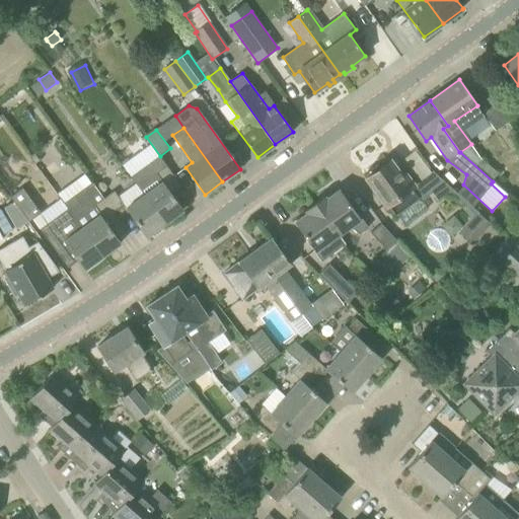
[(40,160),(34,153),(29,156),(35,163),(40,160)]
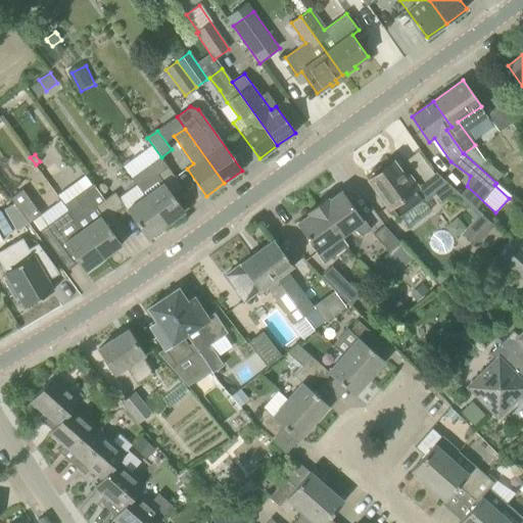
[(140,188),(145,197),(165,226),(185,211),(173,195),(183,188),(168,168),(160,157),(132,178),(140,188)]
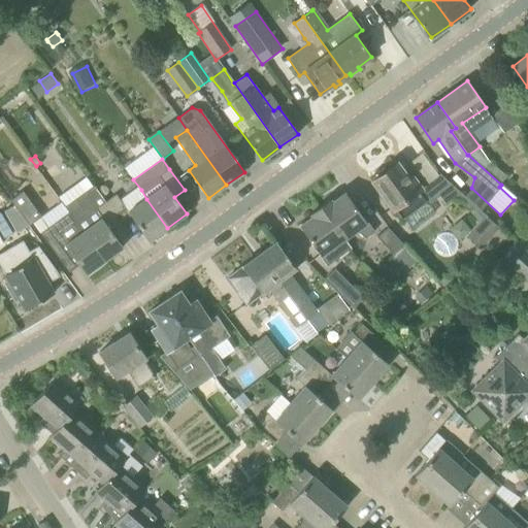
[(463,199),(465,196),(440,173),(438,174),(428,183),(421,189),(411,177),(408,179),(397,164),(386,172),(383,168),(373,175),(376,179),(372,182),(393,209),(395,208),(410,229),(434,211),(428,204),(439,196),(446,204),(453,198),(463,199)]
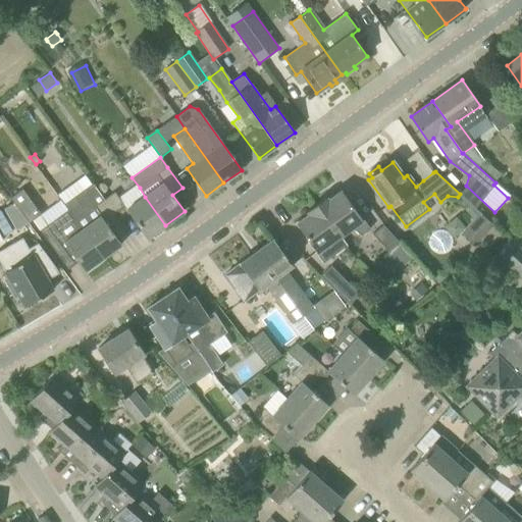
[(41,215),(22,191),(11,199),(30,223),(33,221),(41,215)]
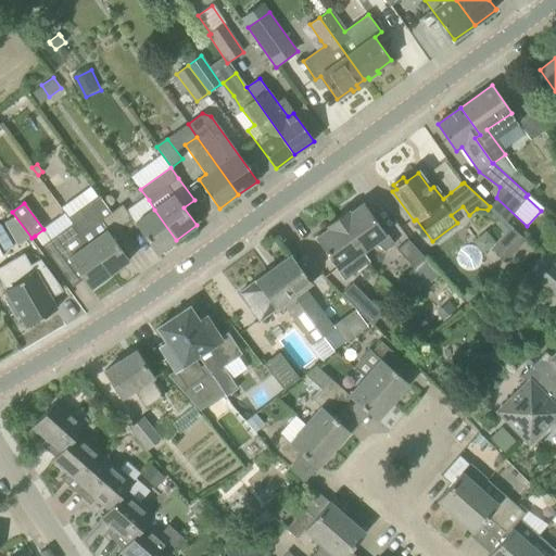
[(342,214),(337,217),(362,252),(363,252),(375,243),(384,251),(394,244),(387,235),(386,235),(363,203),(344,217),(342,214)]
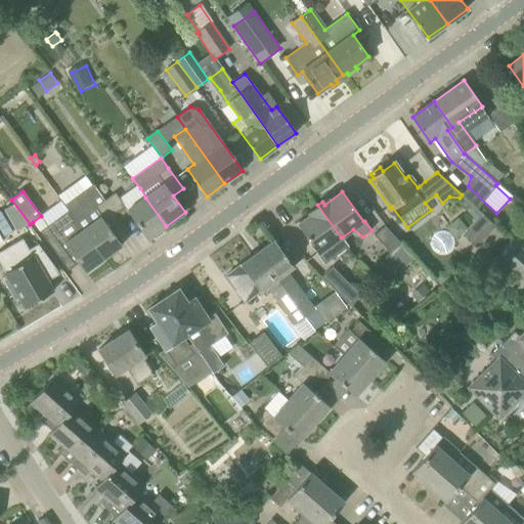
[(130,214),(148,238),(166,226),(145,198),(128,211),(116,193),(104,202),(120,222),(130,214)]
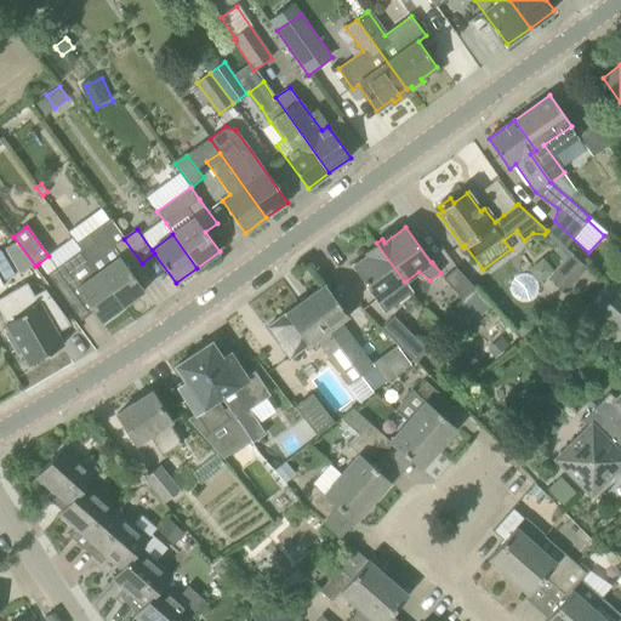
[(563,261),(562,262),(554,271),(551,274),(548,277),(565,292),(568,290),(587,267),(565,248),(547,231),(545,234),(541,237),(563,261)]
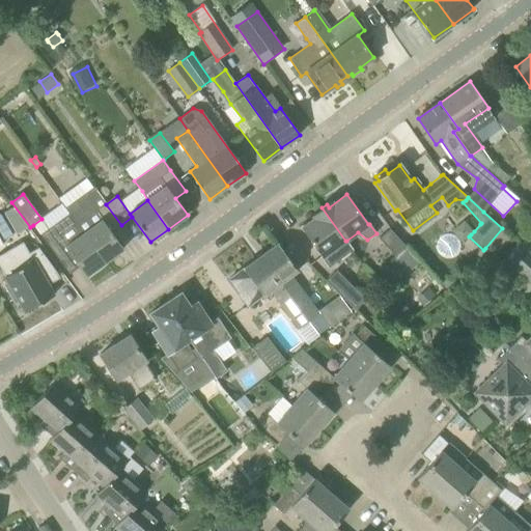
[(75,259),(86,276),(104,262),(84,234),(62,203),(42,219),(33,225),(49,246),(48,247),(63,268),(75,259)]
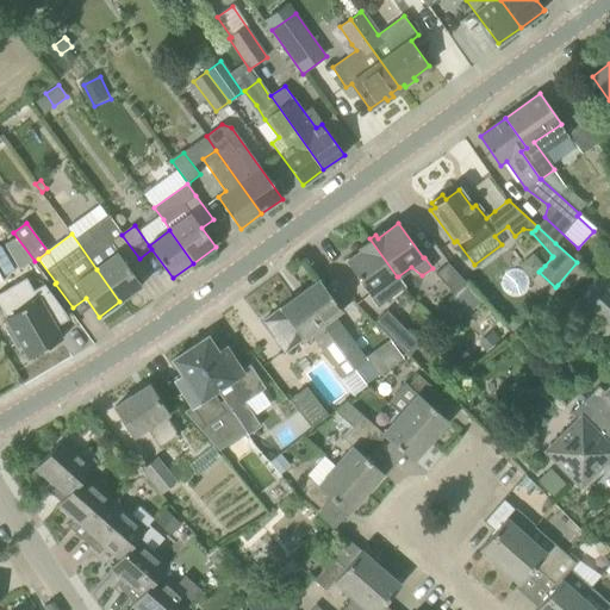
[(119,302),(142,286),(128,267),(139,259),(122,235),(100,250),(107,261),(97,269),(119,302)]
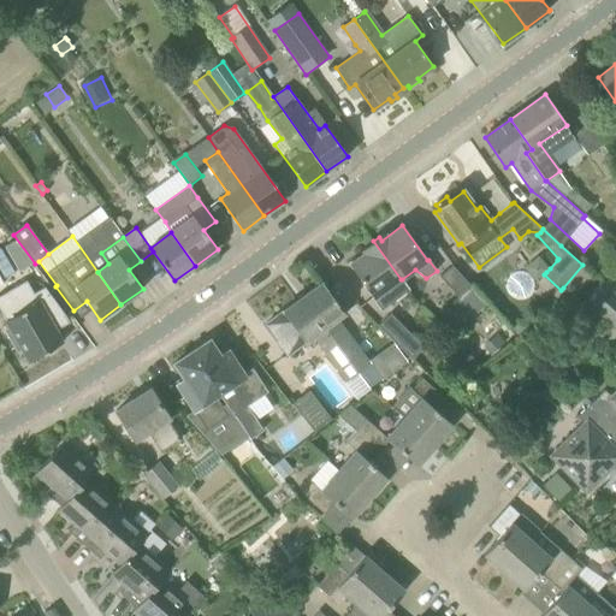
[(31,265),(17,240),(5,247),(19,272),(31,265)]
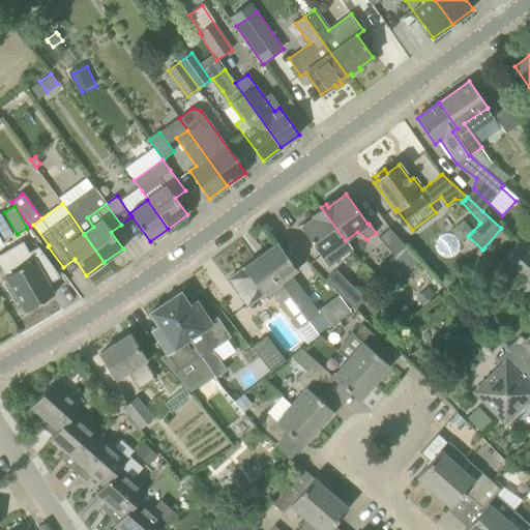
[(345,240),(321,207),(317,211),(319,213),(300,227),(322,257),(321,258),(328,267),(353,249),(346,240),(345,240)]
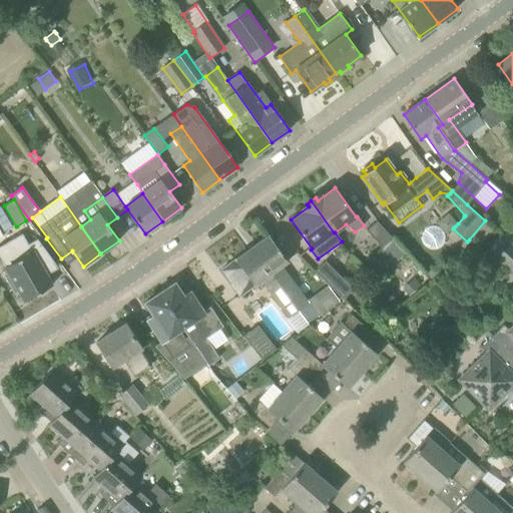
[(383,249),(394,239),(377,221),(366,230),(383,249)]
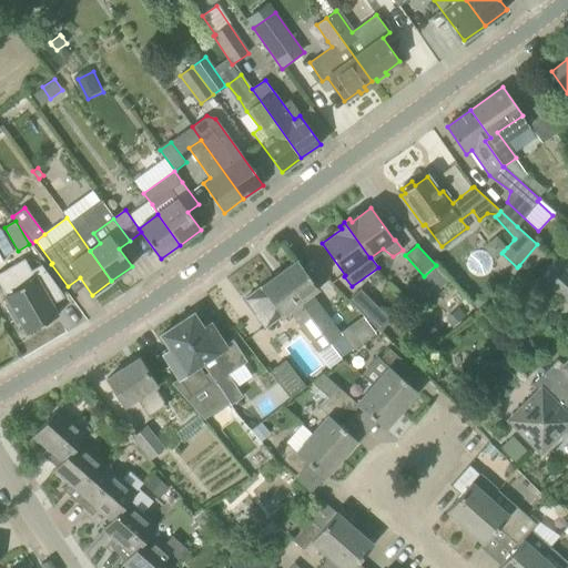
[(49,301),(61,293),(41,265),(31,271),(24,259),(0,272),(0,285),(6,295),(9,302),(4,304),(16,324),(20,322),(27,333),(58,316),(49,301)]
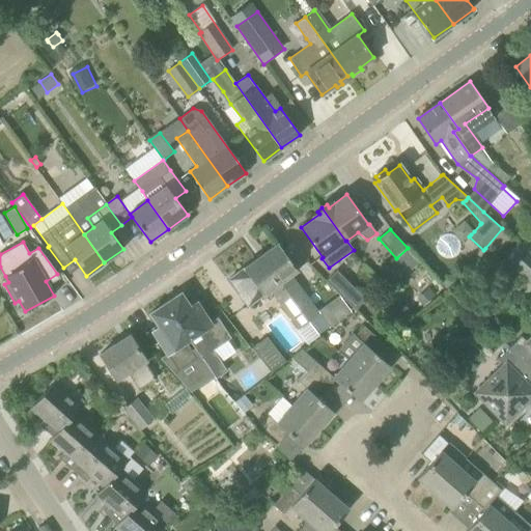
[(530,254),(518,243),(503,259),(530,284),(530,254)]
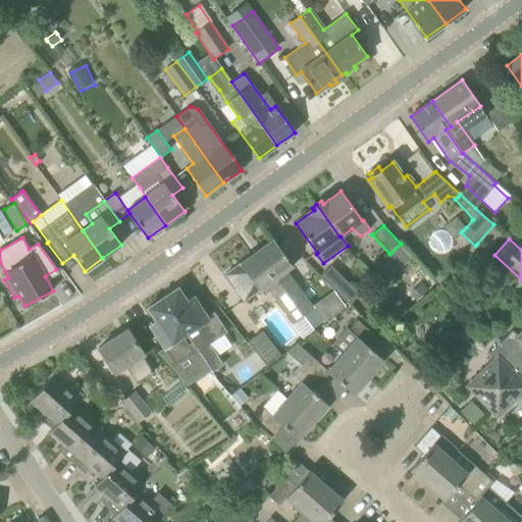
[(314,308),(301,290),(285,270),(293,265),(273,240),(256,252),(304,315),(303,315),(313,329),(323,322),(314,309),(314,308)]
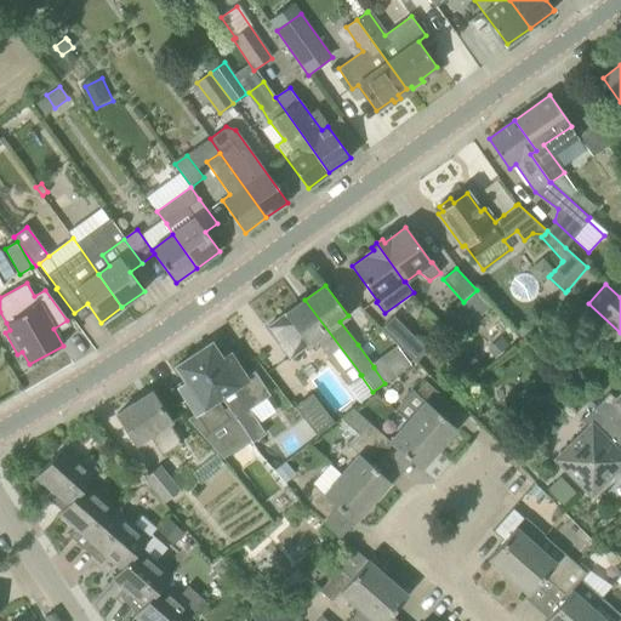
[(291,359),(309,345),(317,340),(349,383),(360,375),(362,375),(305,300),(268,328),(291,359)]
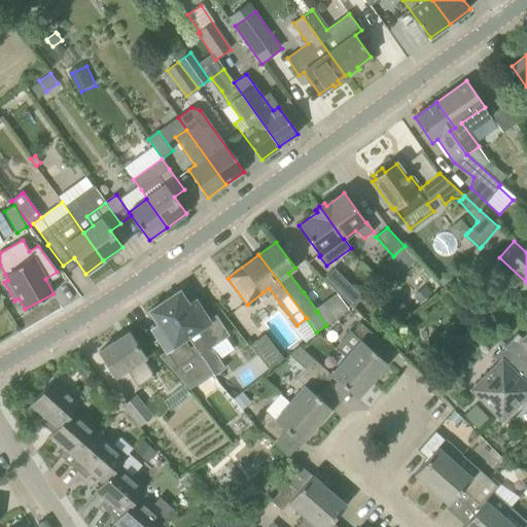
[(454,280),(449,273),(442,272),(435,277),(444,287),(454,280)]
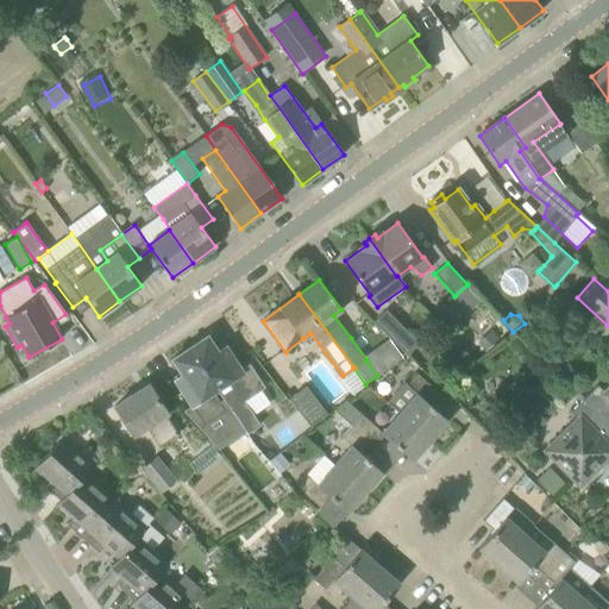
[(420,344),(405,330),(393,340),(407,356),(420,344)]
